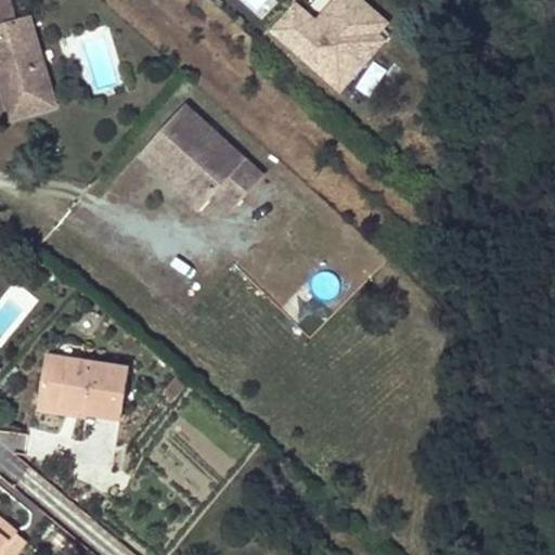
[(7,0),(0,0),(0,78),(3,90),(11,118),(29,112),(57,104),(39,47),(30,16),(14,21),(7,0)]
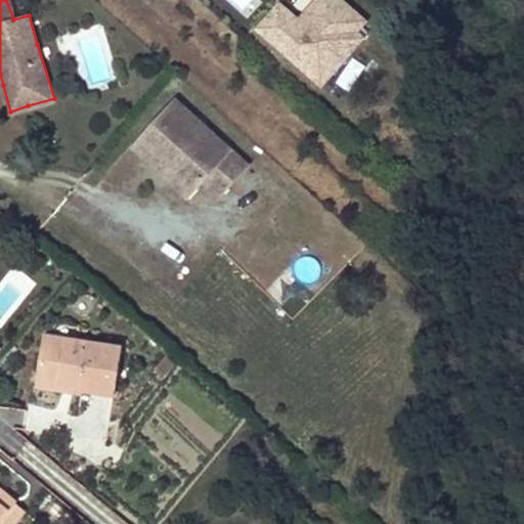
[(370,24),(342,0),(319,0),(301,23),(277,2),(251,34),(323,95),(367,43),(359,37),(370,24)]
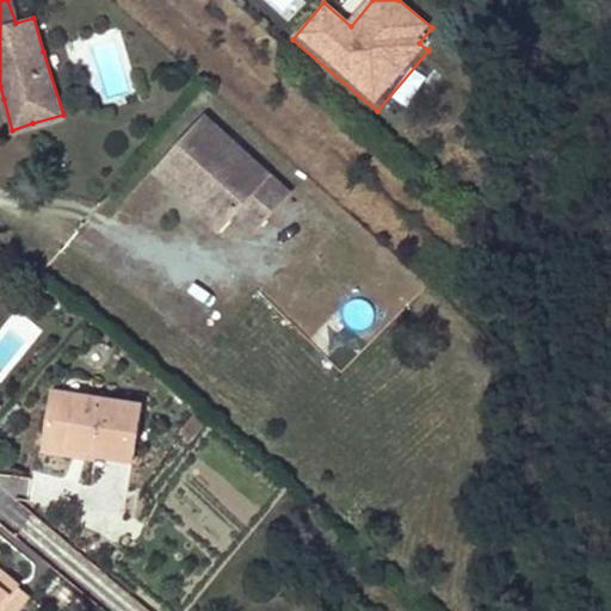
[(285,187),(203,113),(162,158),(227,215),(234,207),(253,223),(285,187)]
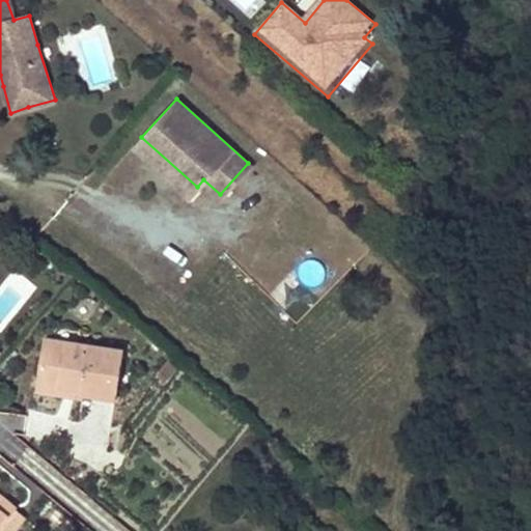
[(197,187),(141,137),(133,146),(188,196),(197,187)]
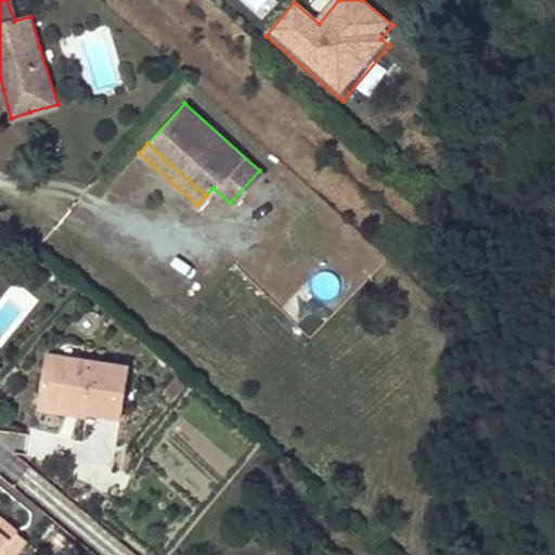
[(84,412),(102,415),(120,418),(128,368),(48,355),(41,400),(85,407),(84,412)]
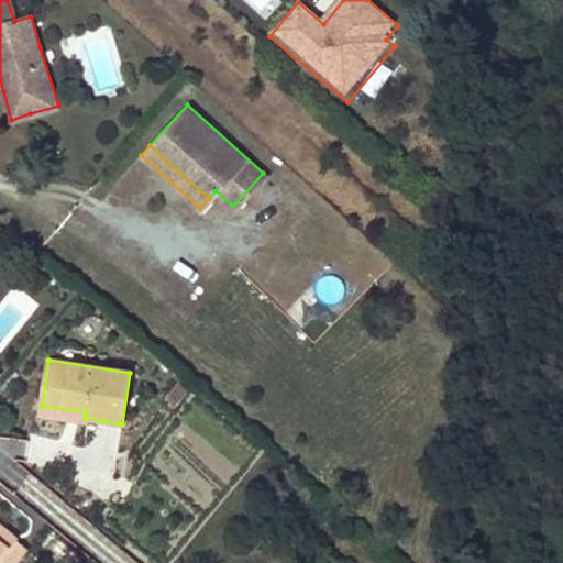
[(174,406),(190,388),(180,381),(165,399),(174,406)]
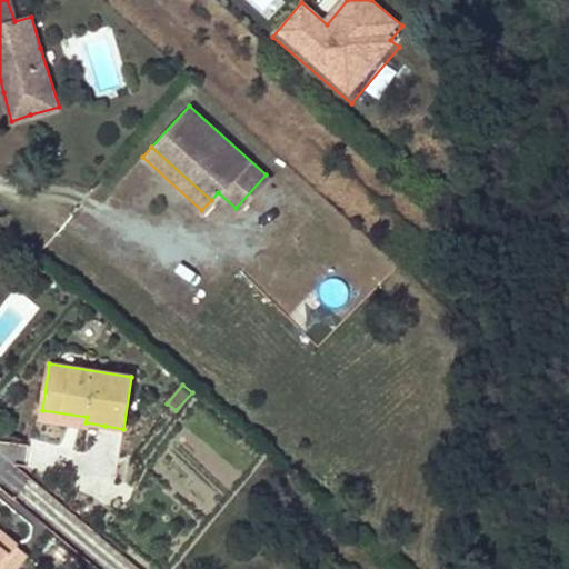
[(40,421),(85,429),(86,422),(87,417),(42,410),(40,421)]
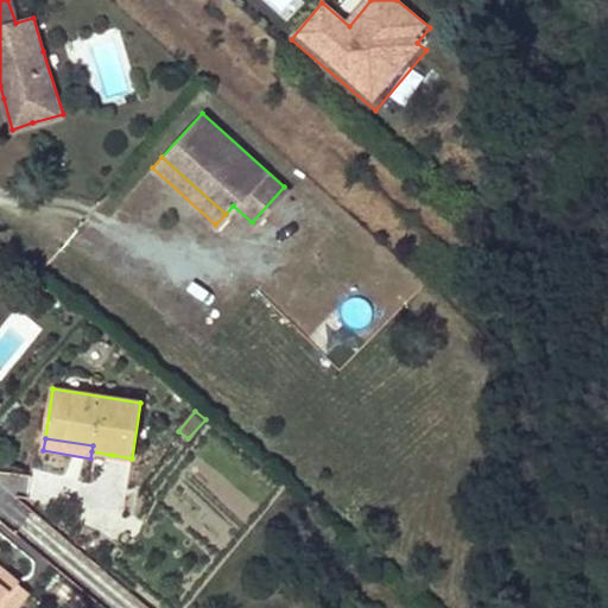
[(0,600),(16,582),(0,569),(0,600)]
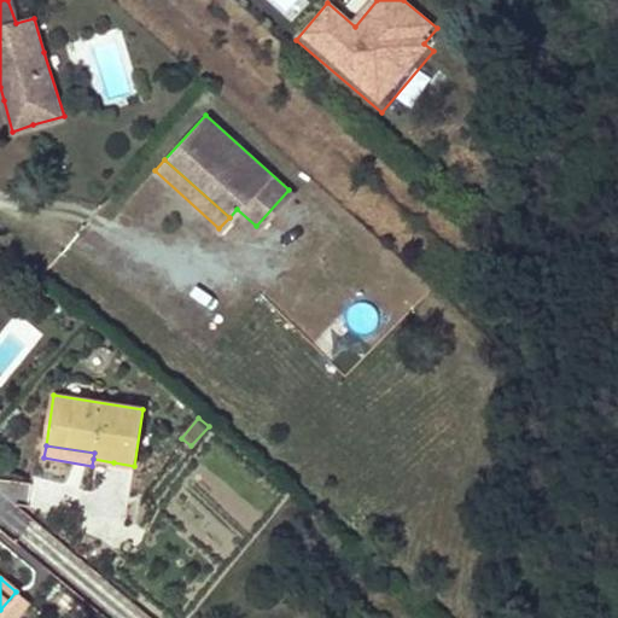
[(0,617),(16,617),(29,602),(16,592),(0,610),(0,617)]
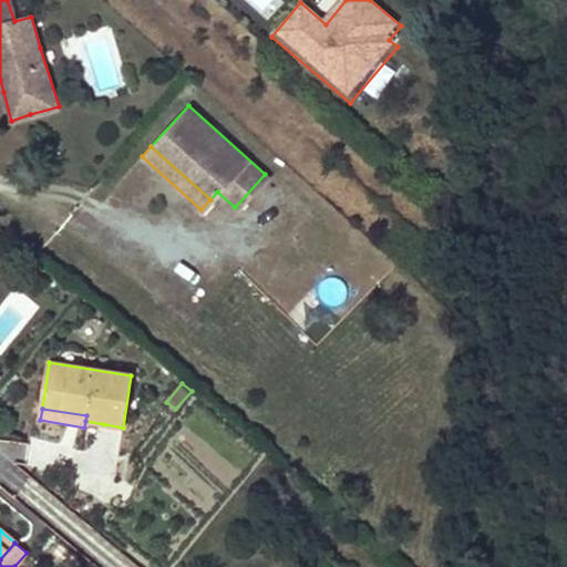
All buildings are outlined.
